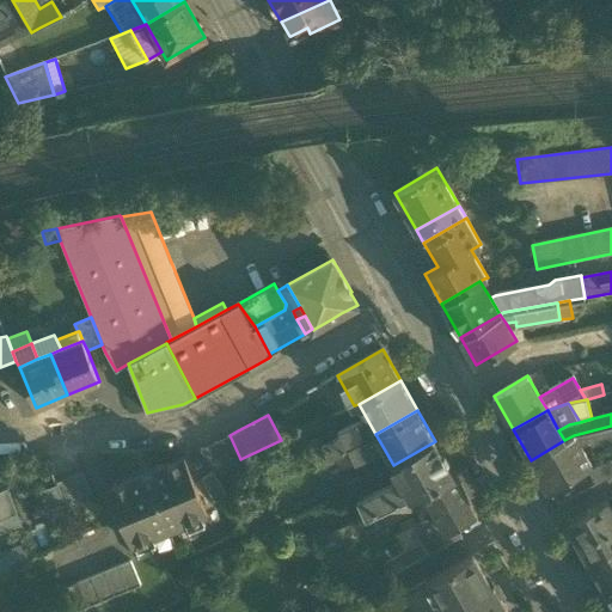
[(337,453),(375,434),(369,423),(365,426),(361,420),(338,429),(336,436),(322,444),(328,457),(337,453)]
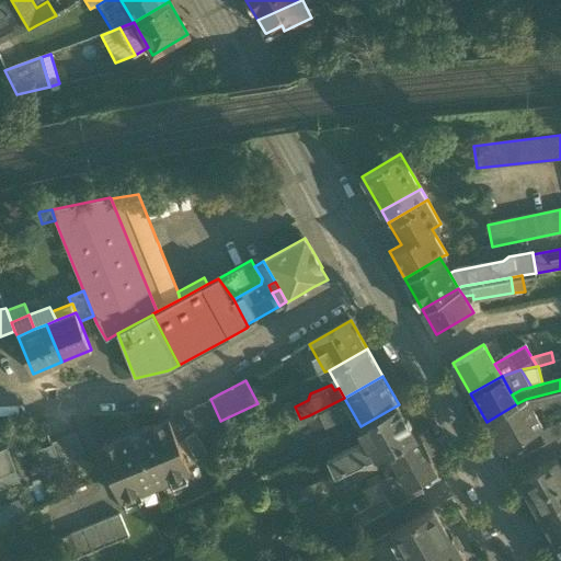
[(560,403),(560,390),(526,399),(530,407),(537,403),(544,409),(560,403)]
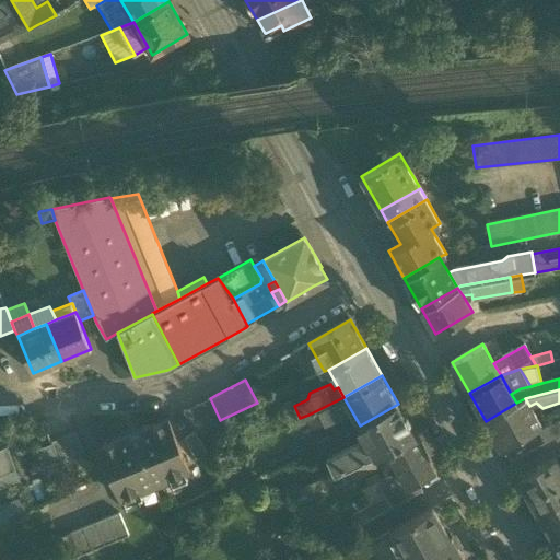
[(314,428),(351,410),(343,397),(308,415),(314,428)]
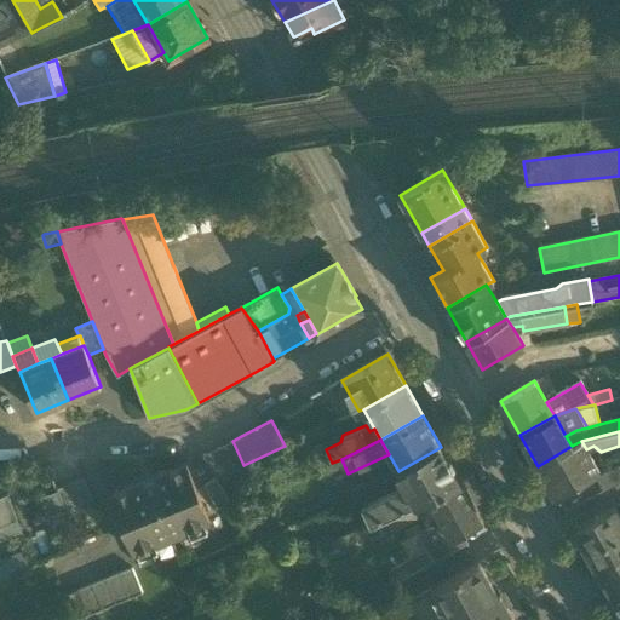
[(217,478),(244,465),(233,441),(204,455),(217,478)]
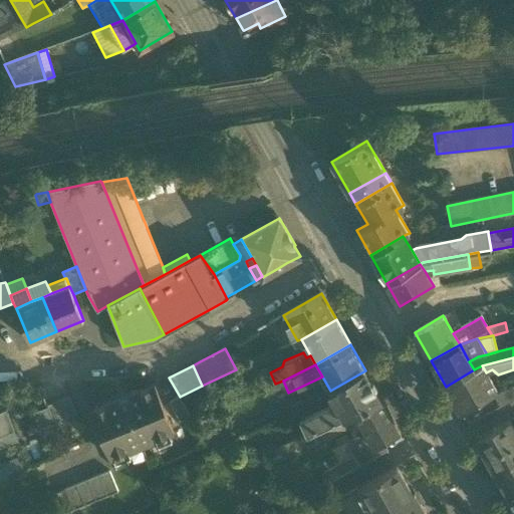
[(482,365),(474,369),(446,387),(460,412),(496,391),(486,372),(482,365)]
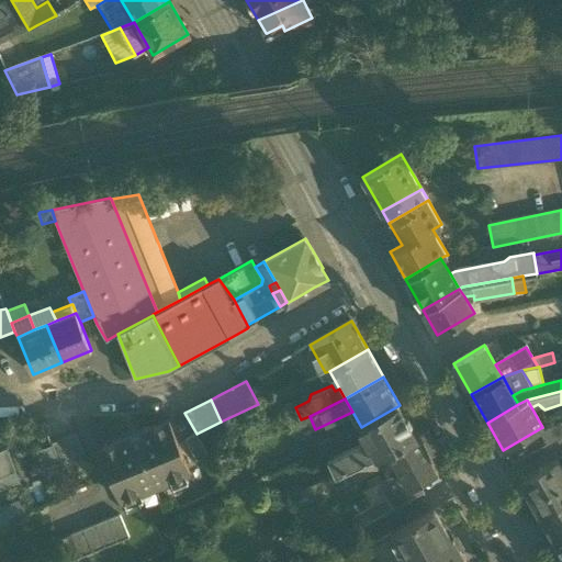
[(359,427),(370,446),(374,456),(386,450),(417,436),(400,405),(361,427),(359,427)]
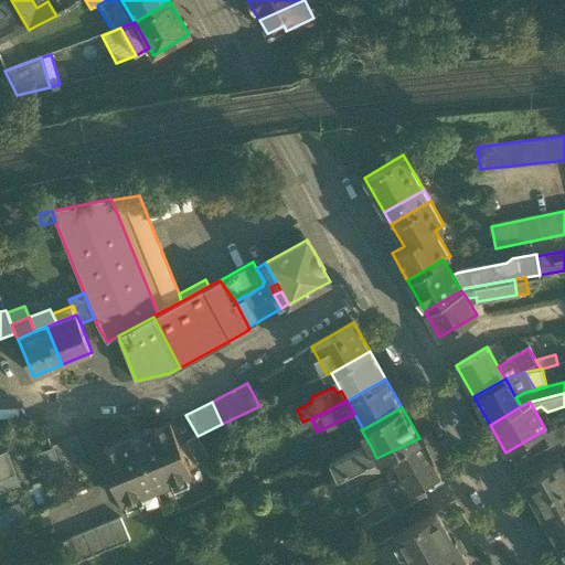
[(100,450),(123,504),(146,494),(144,489),(155,484),(166,480),(168,486),(192,476),(170,423),(100,450)]
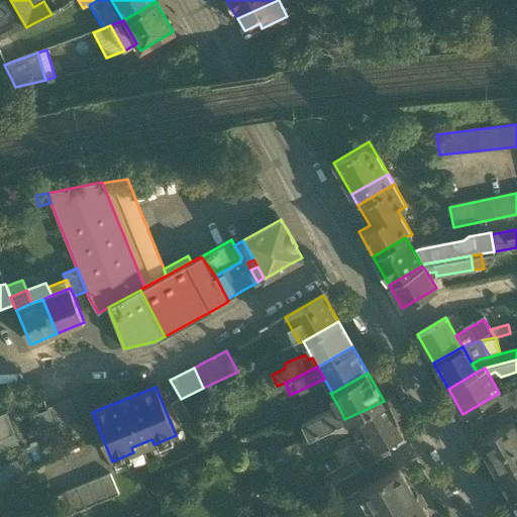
[(516,387),(498,398),(504,409),(516,401),(516,387)]
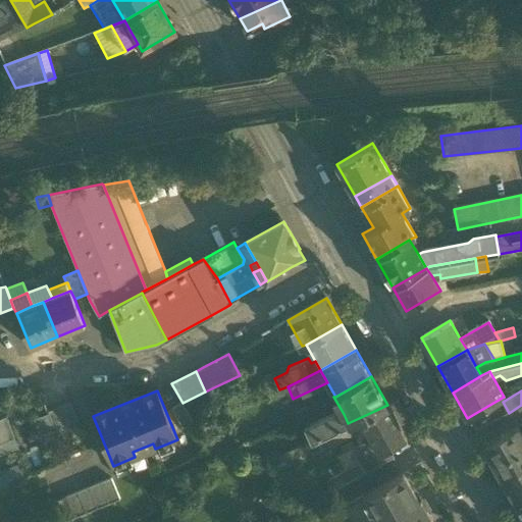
[(48,413),(57,434),(81,425),(70,402),(48,411),(48,413)]
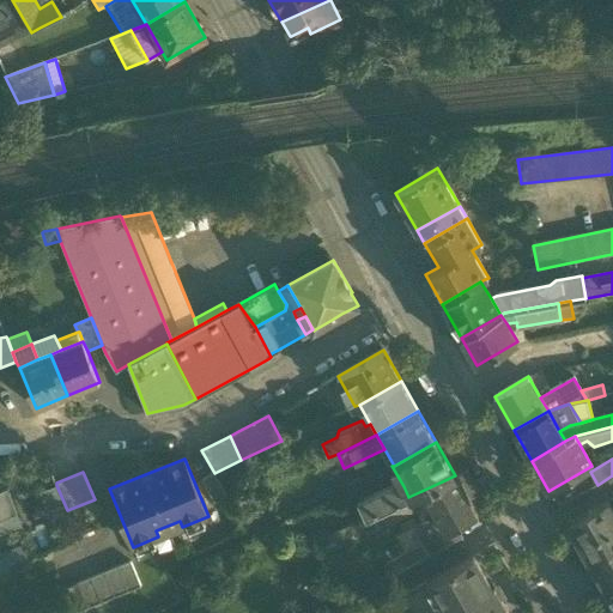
[(202,479),(214,502),(226,496),(213,473),(202,479)]
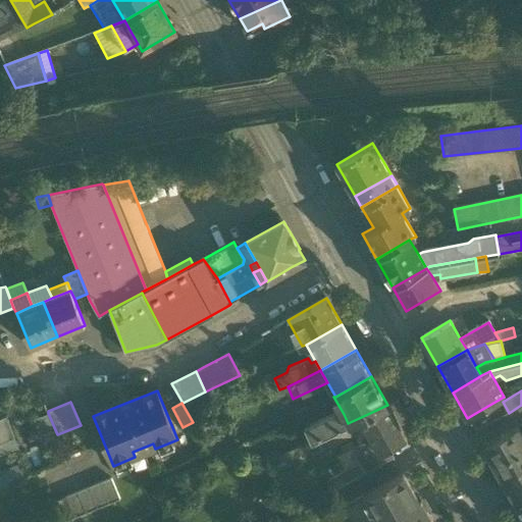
[(387,405),(359,418),(378,451),(379,454),(389,448),(407,438),(387,405)]
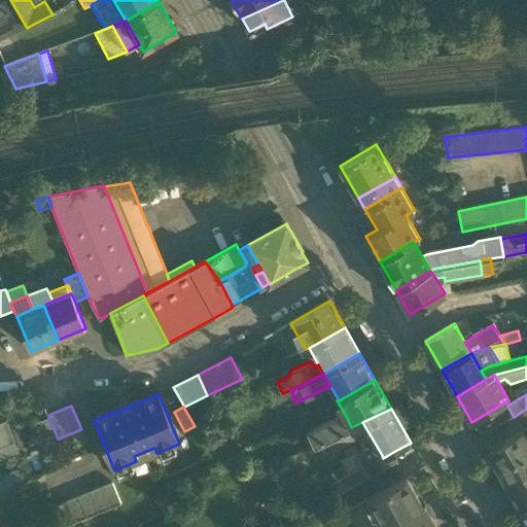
[(58,438),(48,417),(34,423),(44,447),(59,442),(58,438)]
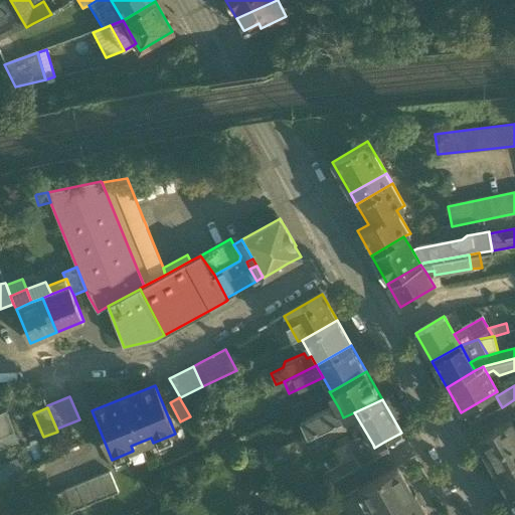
[(320,428),(343,417),(339,408),(333,411),(332,408),(330,407),(301,421),(307,435),(320,428)]
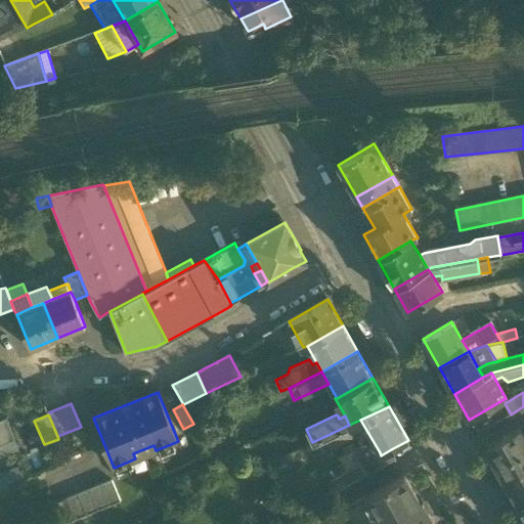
[(5,418),(0,419),(0,454),(18,447),(5,418)]
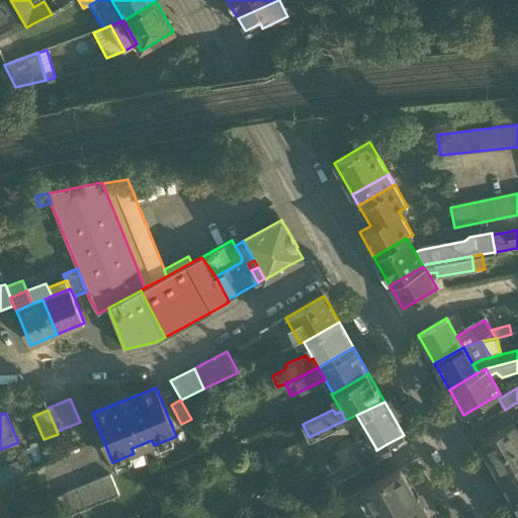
[(357,458),(375,447),(356,415),(345,420),(322,431),(327,442),(352,430),(358,440),(349,445),(357,458)]
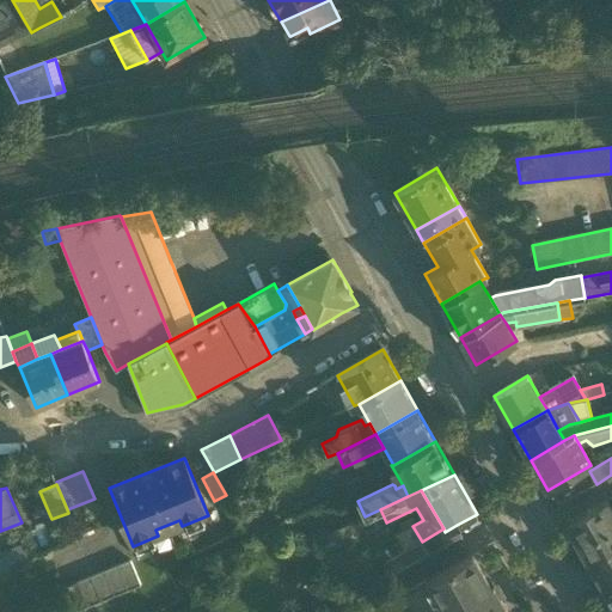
[(567,524),(589,563),(611,549),(611,510),(607,501),(567,524)]
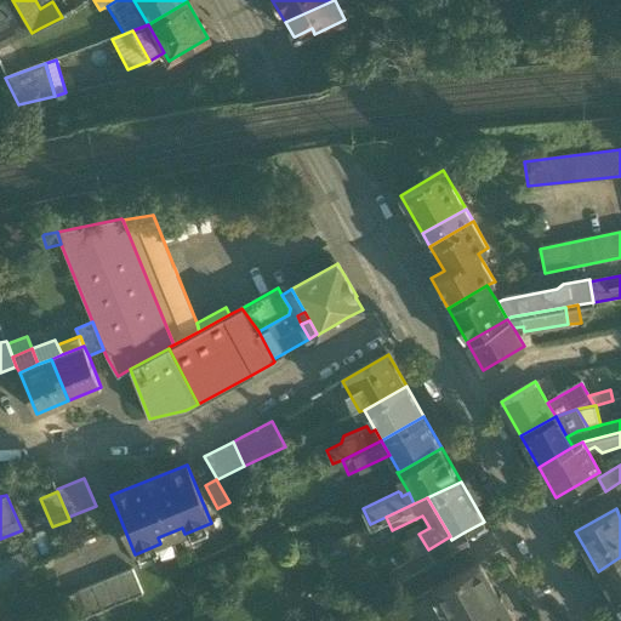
[(172,539),(184,534),(182,528),(170,533),(172,539)]
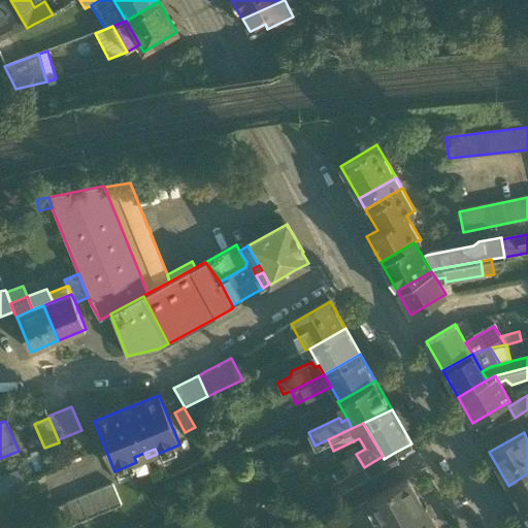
[(136,462),(146,458),(144,453),(134,457),(136,462)]
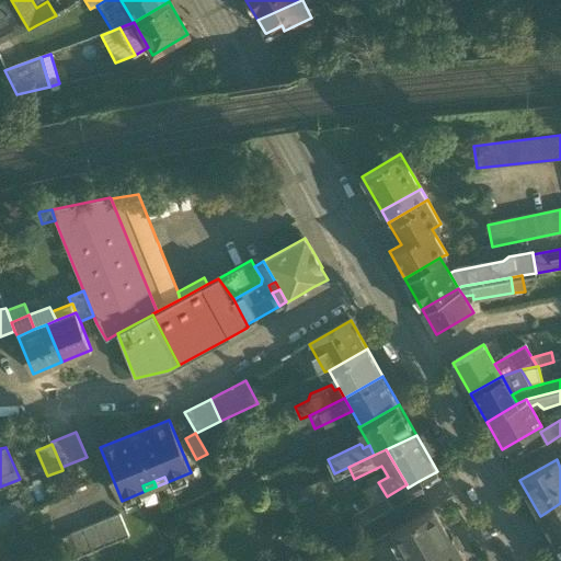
[(387,496),(393,508),(424,491),(419,481),(408,488),(407,484),(387,496)]
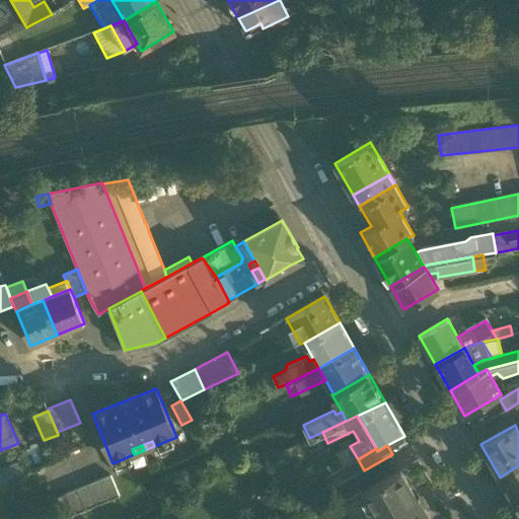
[(343,467),(358,459),(350,446),(336,454),(343,467)]
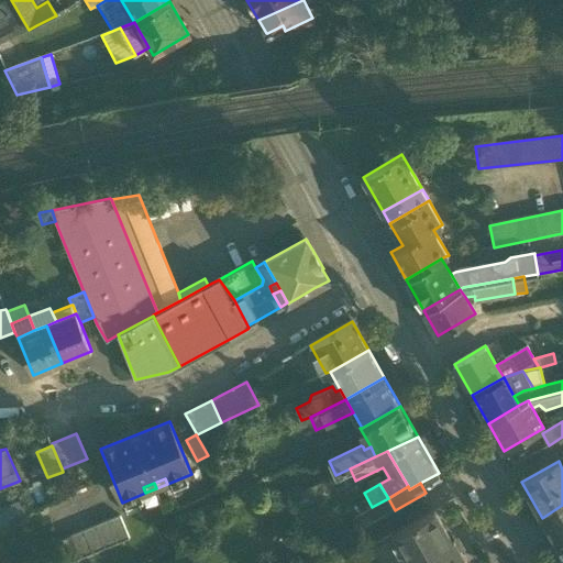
[(290,496),(297,508),(317,499),(311,487),(290,496)]
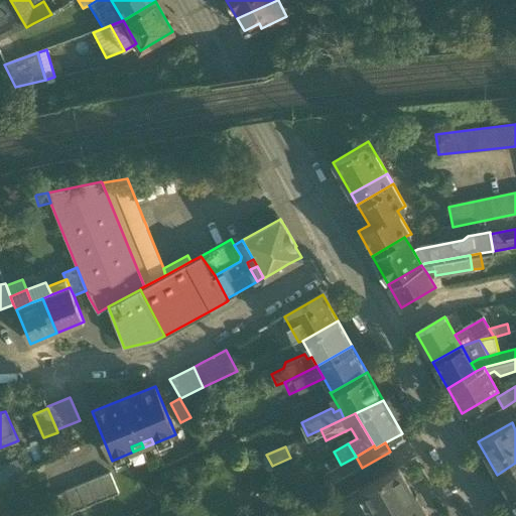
[(331,486),(362,468),(356,457),(341,465),(325,474),(331,486)]
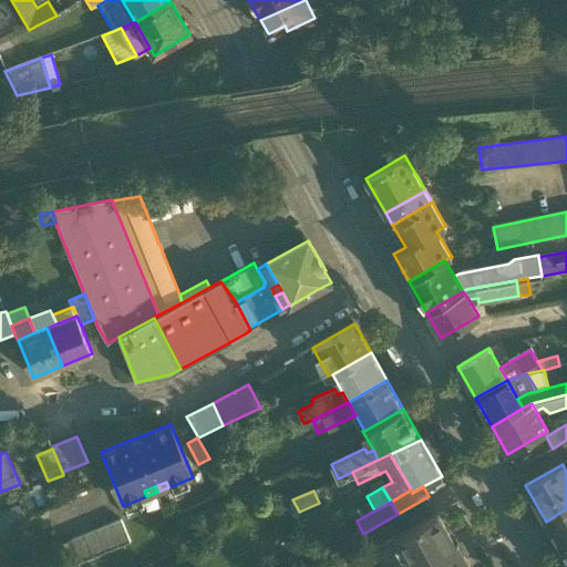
[(22,503),(0,511),(0,528),(28,516),(22,503)]
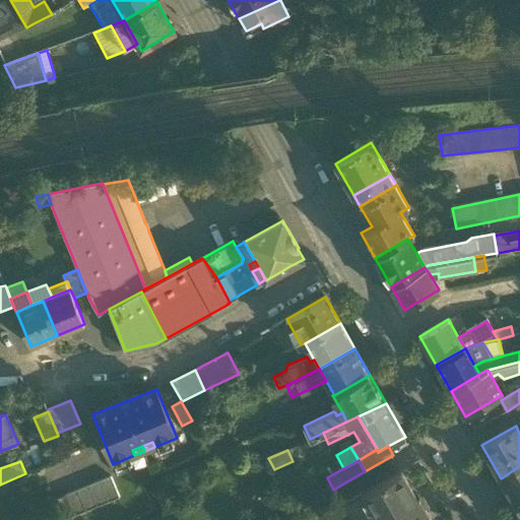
[(519,466),(501,478),(515,503),(519,500),(519,466)]
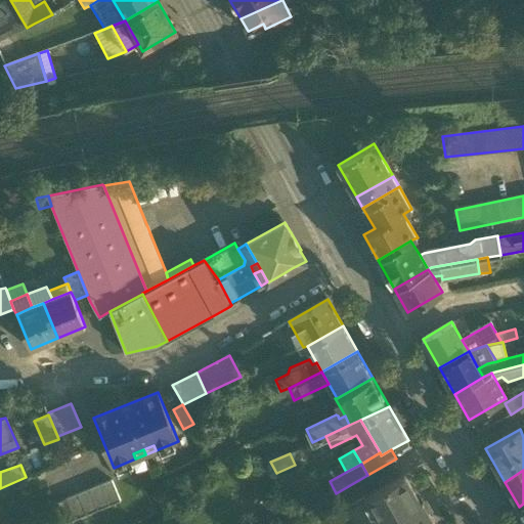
[(434,523),(423,503),(421,504),(404,475),(363,498),(366,503),(372,500),(379,513),(374,516),(378,523),(434,523)]
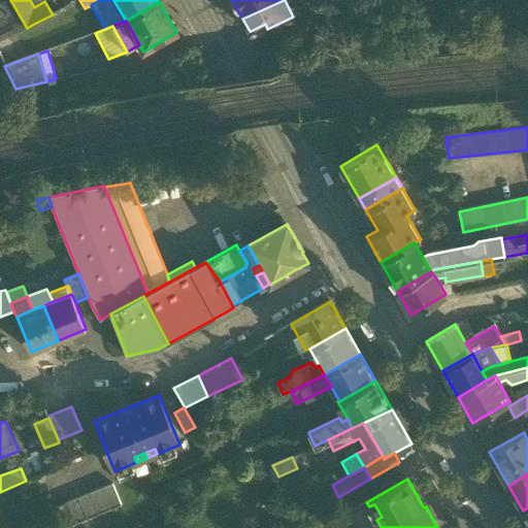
[(56,506),(64,527),(65,527),(122,504),(112,483),(56,506)]
